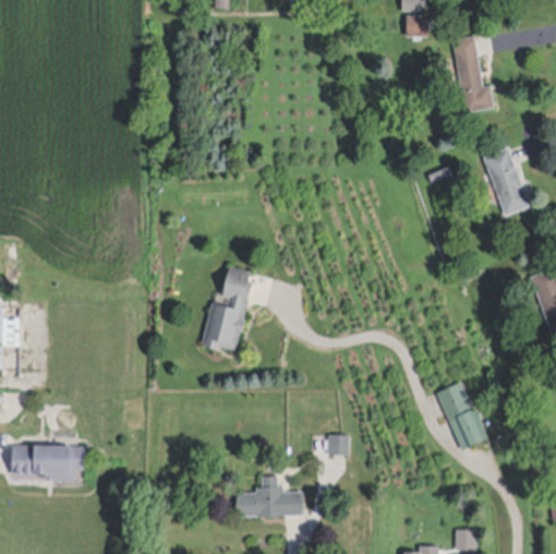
[(209,9),(209,0),(227,0),(227,10),(209,9)]
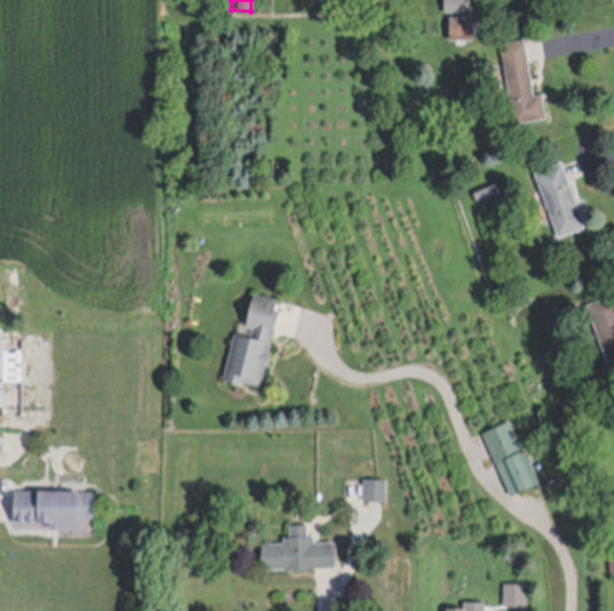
[(448,18),(471,17),(471,40),(448,41),(448,18)]
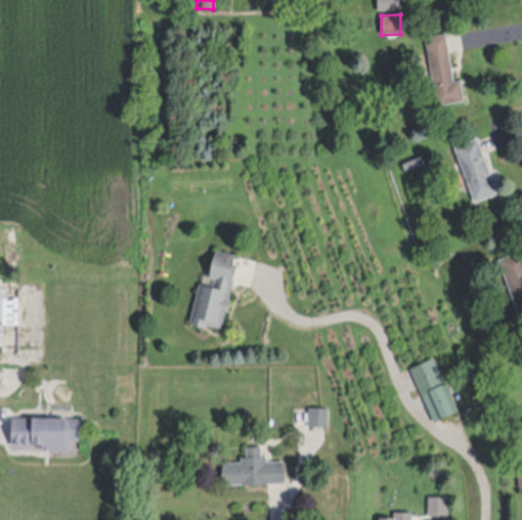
[(435,106),(424,37),(445,34),(452,82),(460,81),(464,101),(435,106)]
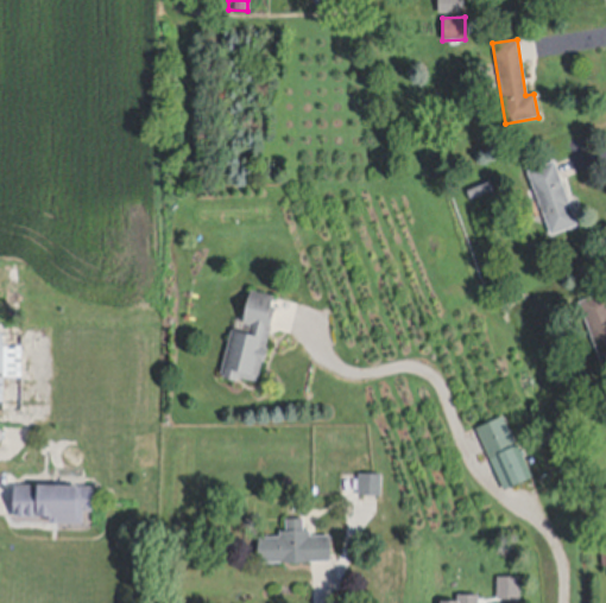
[(549,235),(525,171),(551,162),(575,226),(549,235)]
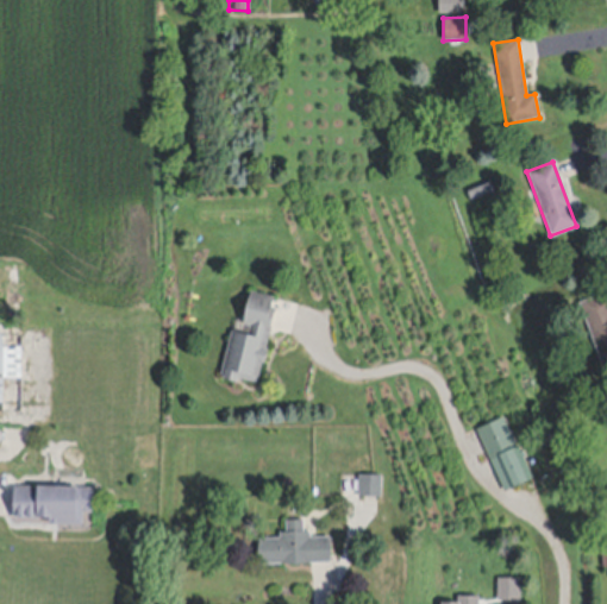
[(465,192),(488,182),(493,193),(470,202),(465,192)]
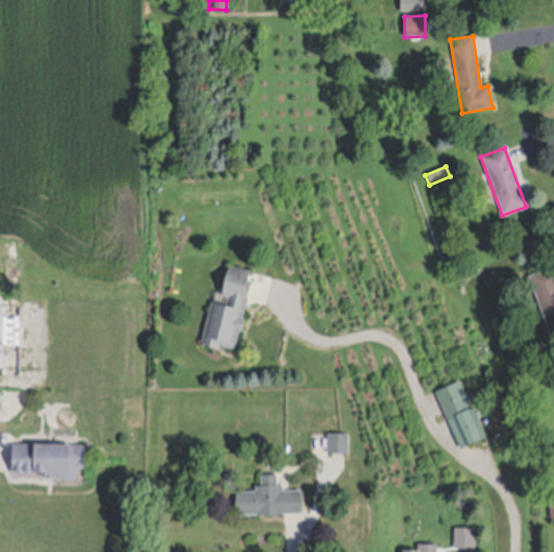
[(200,341),(211,301),(226,301),(227,297),(221,295),(228,265),(249,271),(246,280),(249,280),(241,317),(243,318),(240,330),(238,330),(234,349),(219,346),(219,347),(215,346),(214,348),(203,346),(203,342),(200,341)]
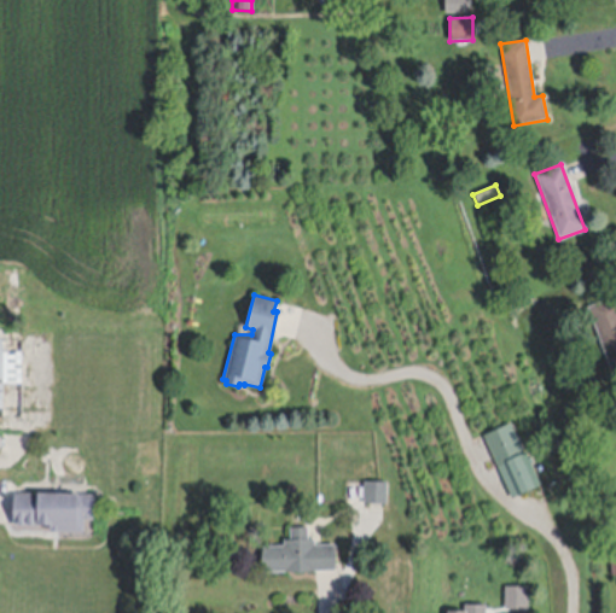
[(447,303),(460,297),(466,309),(453,315),(447,303)]
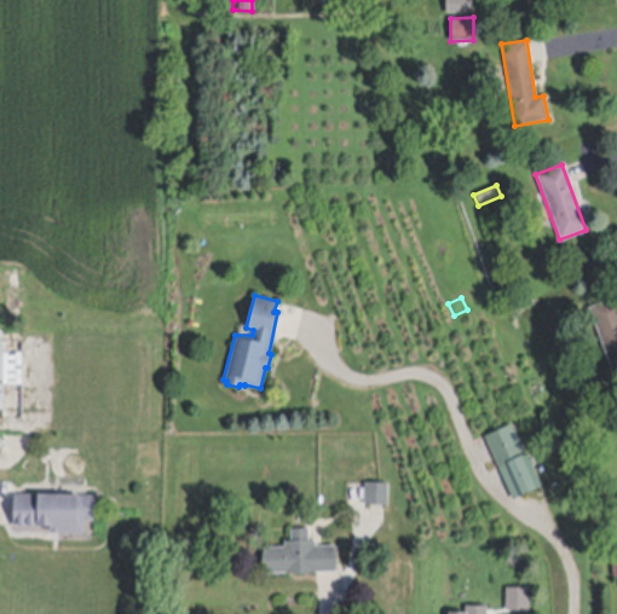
[(616,370),(611,372),(587,307),(615,297),(616,303),(616,370)]
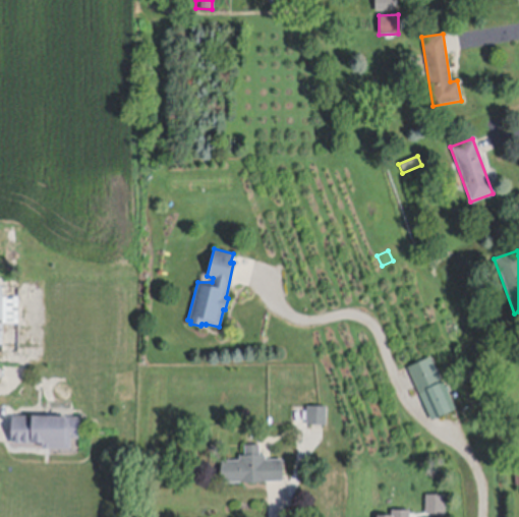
[(0,278),(17,278),(17,365),(0,365),(0,278)]
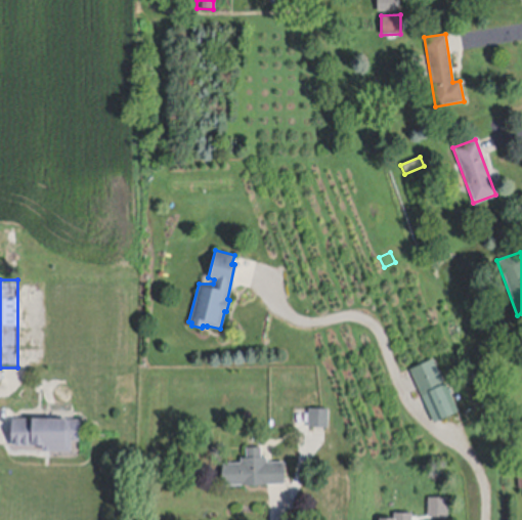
[(421,397),(408,371),(431,360),(442,385),(444,385),(457,413),(437,422),(433,424),(420,398),(421,397)]
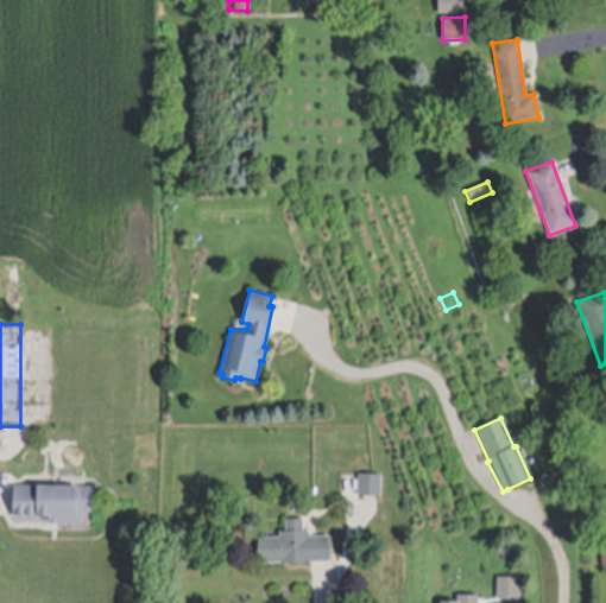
[(538,438),(549,433),(553,444),(542,449),(538,438)]
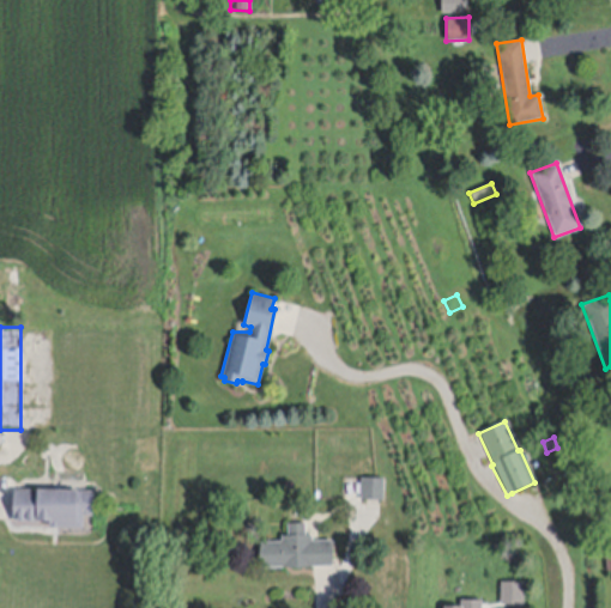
[(360,500),(360,496),(355,496),(355,485),(360,485),(360,478),(361,478),(361,473),(368,473),(368,478),(382,478),(382,500),(360,500)]
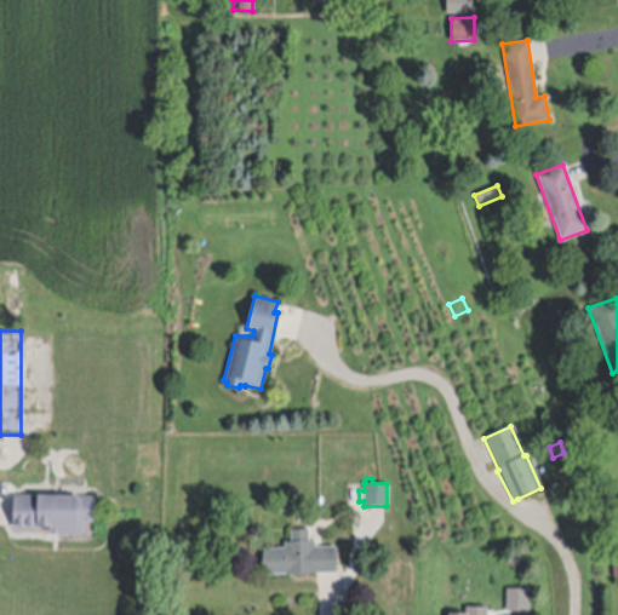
[(12,495),(36,495),(36,493),(78,493),(78,496),(92,496),(92,522),(83,521),(83,533),(49,532),(49,524),(38,524),(38,528),(12,528),(12,495)]
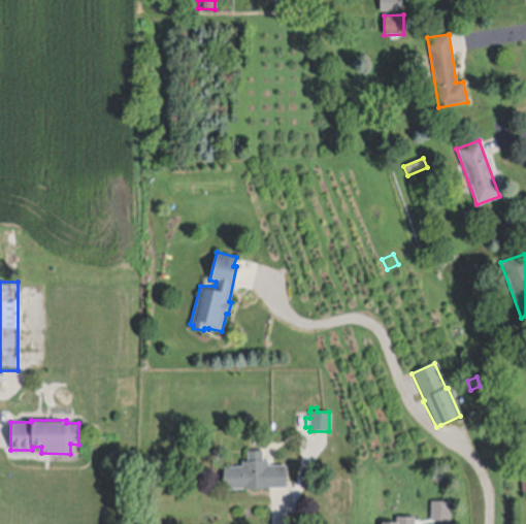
[(223,467),(241,467),(241,462),(247,462),(247,452),(261,452),(262,462),(267,462),(267,466),(285,466),(285,489),(224,490),(223,467)]
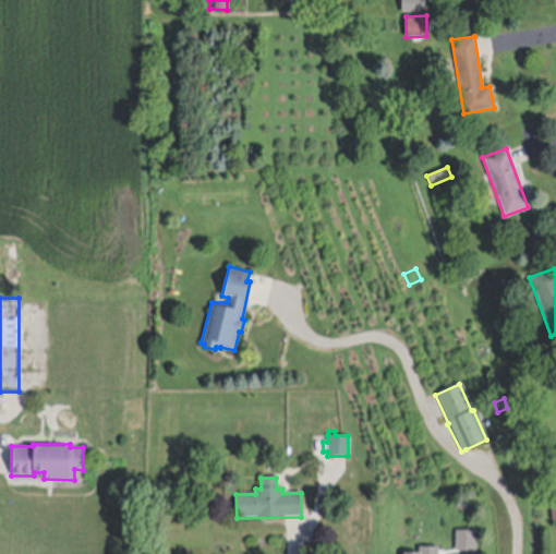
[(455,551),(454,531),(475,531),(475,551),(455,551)]
